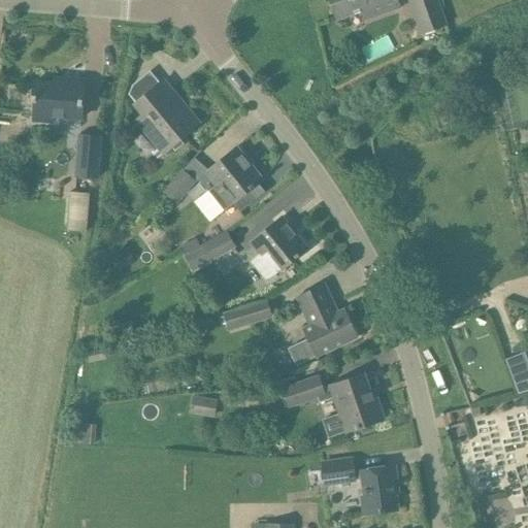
[(400,8),(396,0),(330,0),(337,20),(362,11),(365,21),(400,8)]
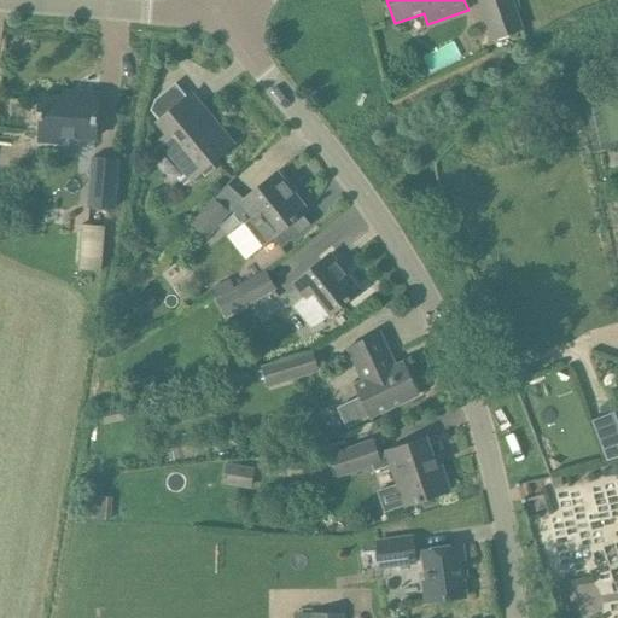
[(522,29),(511,0),(479,0),(494,39),(522,29)]
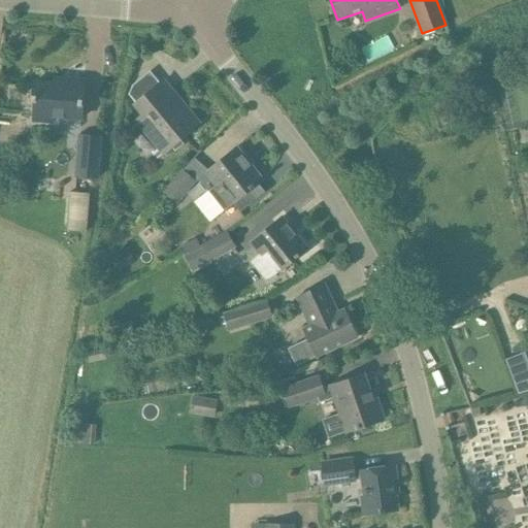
[(129,94),(136,103),(143,98),(153,108),(141,118),(168,151),(199,125),(198,124),(194,127),(177,106),(182,103),(163,81),(160,84),(150,71),(133,85),(129,94)]
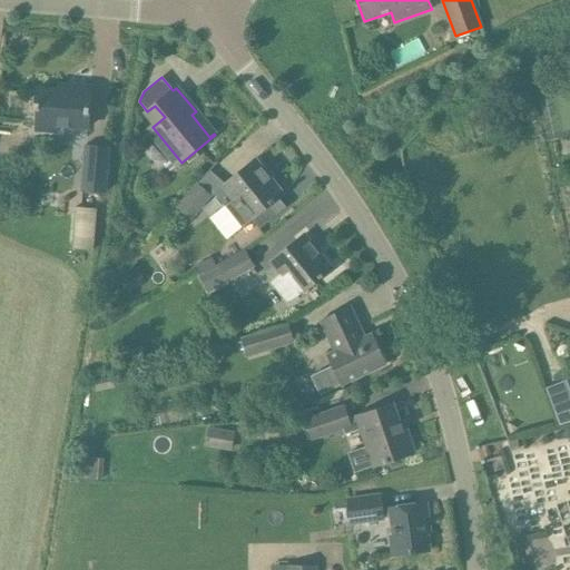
[(91,87),(71,86),(70,91),(37,89),(36,109),(39,109),(38,129),(58,131),(59,125),(88,127),(91,87)]
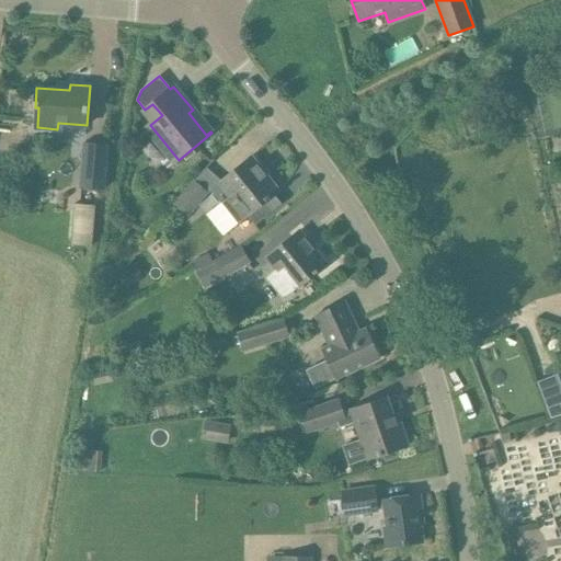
[(511,92),(497,95),(501,110),(514,106),(511,92)]
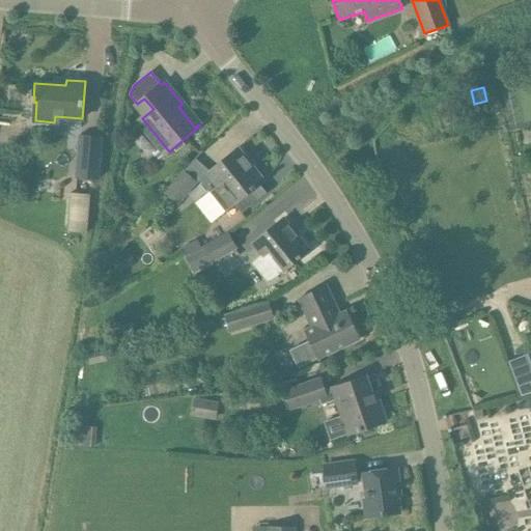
[(103,138),(81,136),(77,178),(99,180),(103,138)]
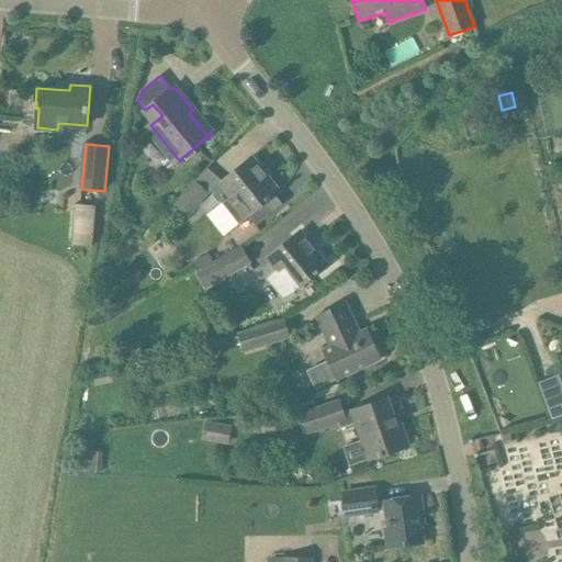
[(218,184),(211,190),(222,203),(238,224),(253,213),(263,204),(280,191),(253,157),(236,170),(218,184)]
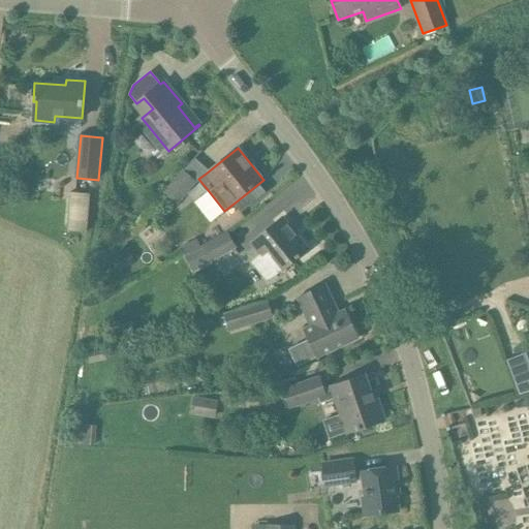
[(195,183),(183,172),(164,192),(177,204),(195,183)]
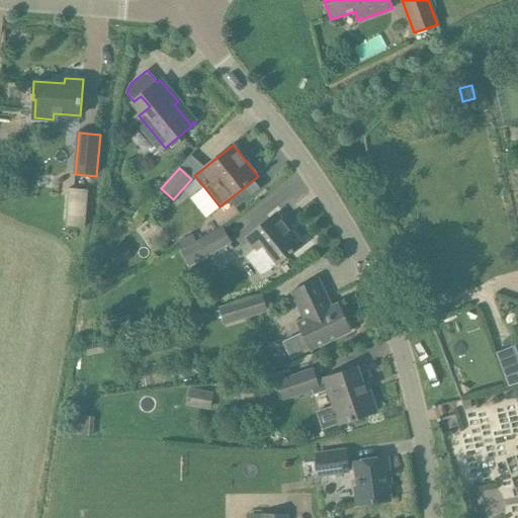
[(87,190),(70,189),(67,227),(84,228),(87,190)]
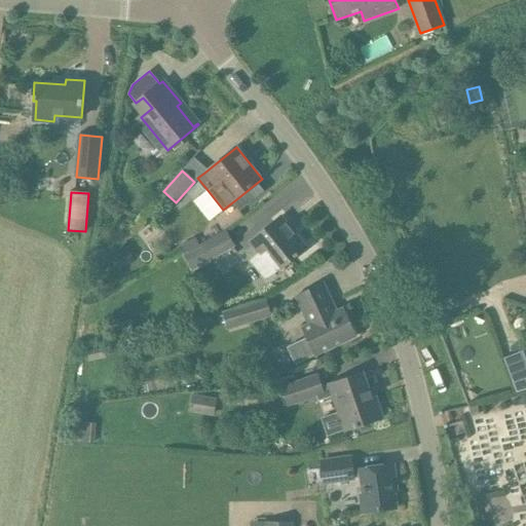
[(265,229),(250,241),(259,253),(251,259),(266,279),(283,267),(291,261),(307,248),(282,216),(265,229)]
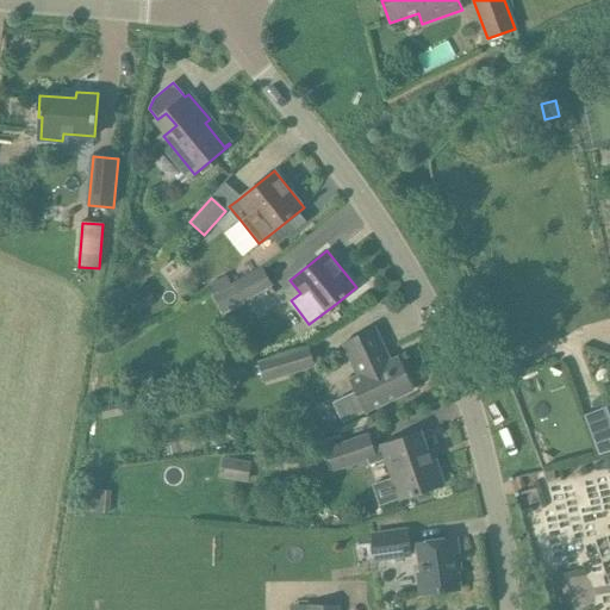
[(262,268),(234,285),(241,299),(243,302),(272,285),(262,268)]
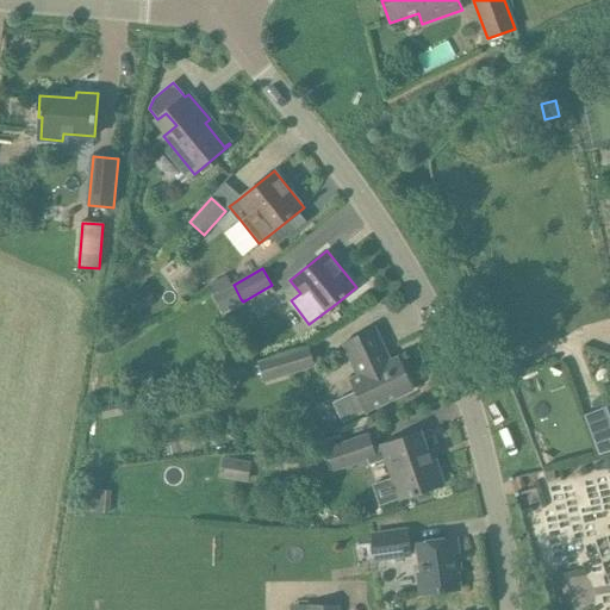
[(363,332),(358,319),(329,332),(334,344),(363,332)]
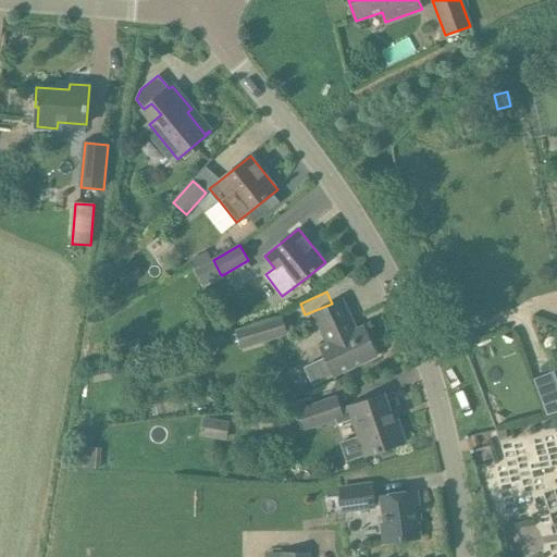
[(351,318),(343,300),(313,314),(326,344),(320,347),(325,358),(305,368),(313,386),(334,376),(378,356),(363,326),(354,331),(348,319),(351,318)]
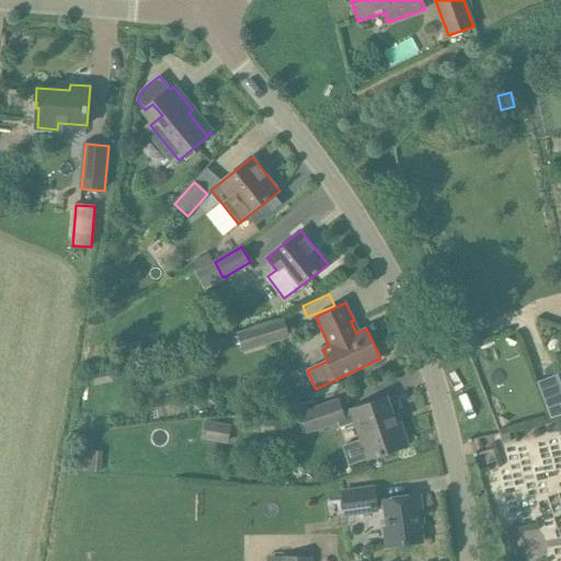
[(290,338),(285,319),(238,333),(243,351),(290,338)]
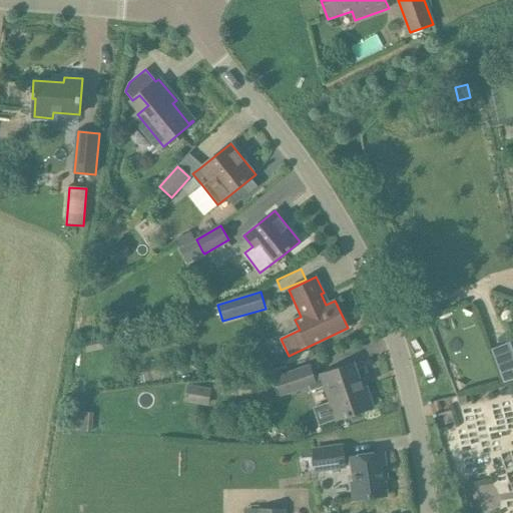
[(128,311),(116,314),(119,327),(131,324),(128,311)]
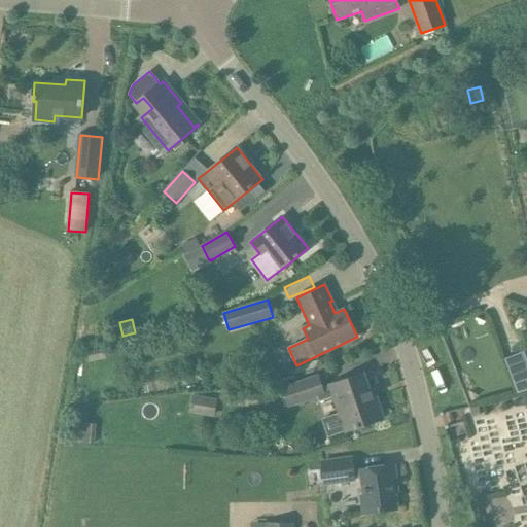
[(108,348),(86,352),(89,362),(106,359),(106,357),(110,357),(108,348)]
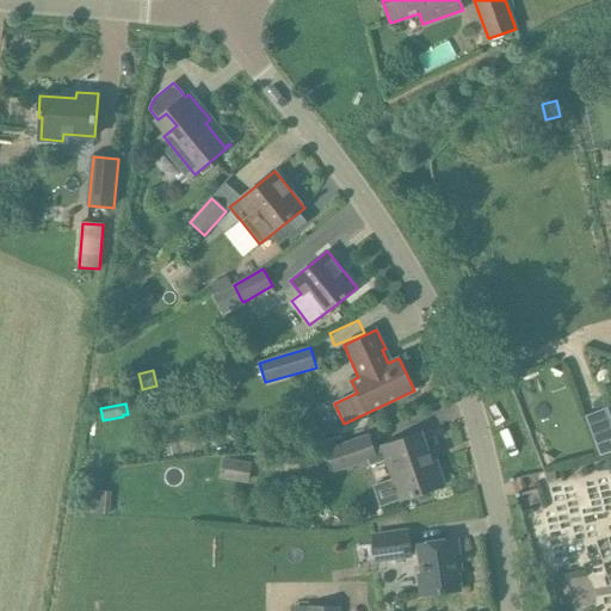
[(610,417),(608,408),(586,417),(600,456),(610,452),(610,417)]
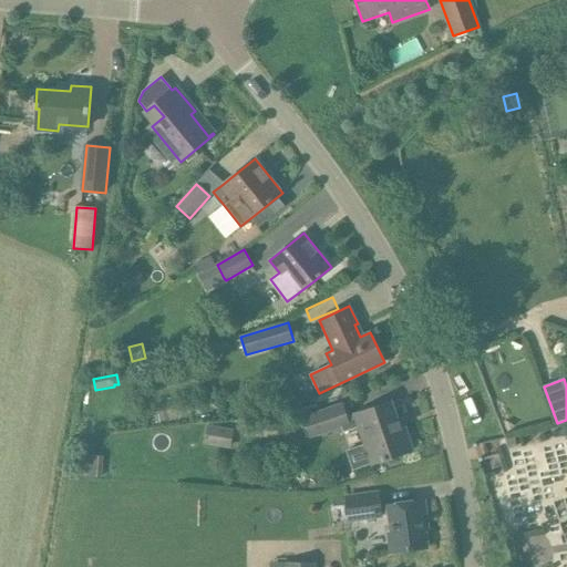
[(398,420),(391,402),(356,414),(357,416),(349,419),(344,405),(306,418),(312,436),(342,426),(344,432),(361,426),(367,444),(346,452),(353,472),(373,464),(412,451),(401,419),(398,420)]
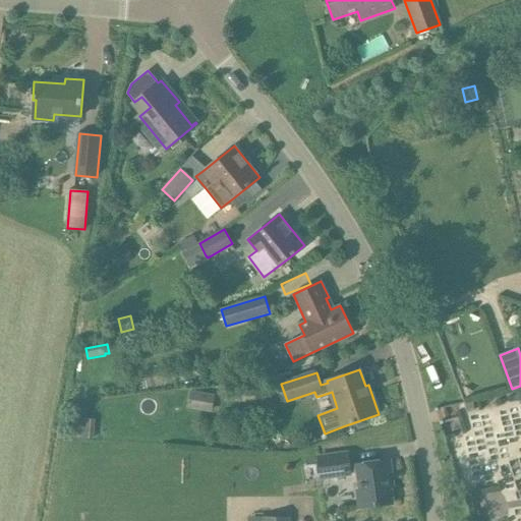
[(215,395),(191,391),(188,408),(212,412),(215,395)]
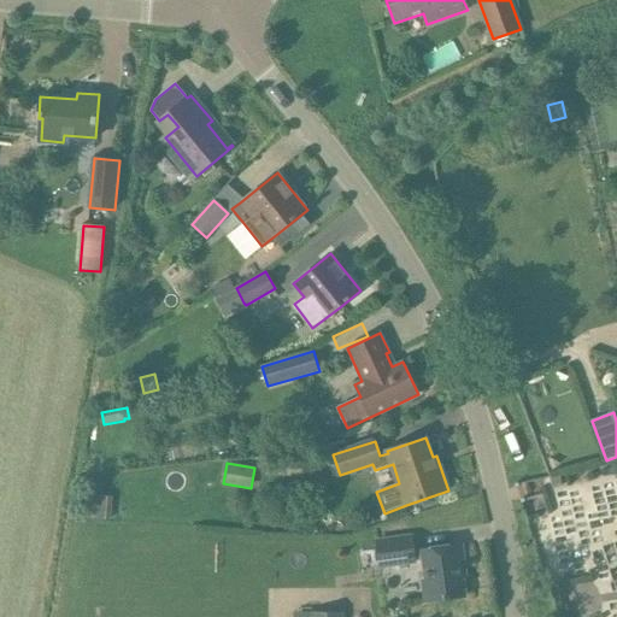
[(112,498),(94,497),(92,518),(110,519),(112,498)]
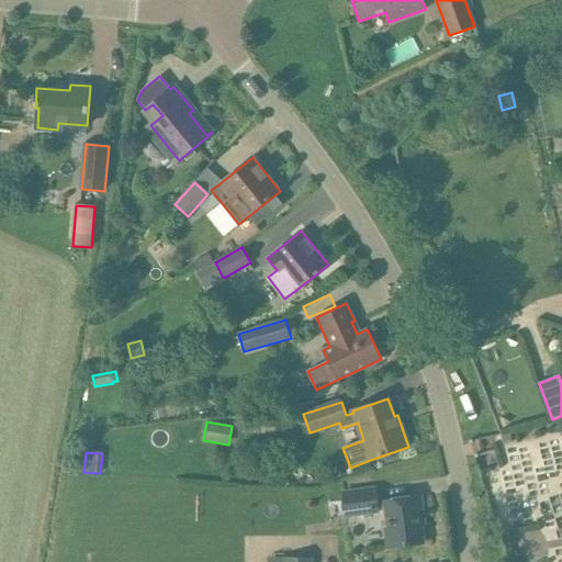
[(377,502),(375,489),(343,493),(346,516),(385,510),(389,528),(385,528),(389,549),(423,543),(418,517),(423,516),(419,496),(377,502)]
